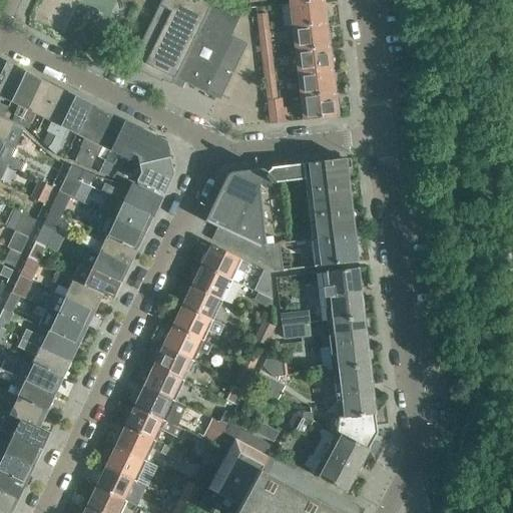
[(172,76),(218,99),(244,43),(228,35),(235,19),(234,14),(208,1),(208,0),(161,0),(129,65),(160,80),(160,79),(169,82),(172,76)]
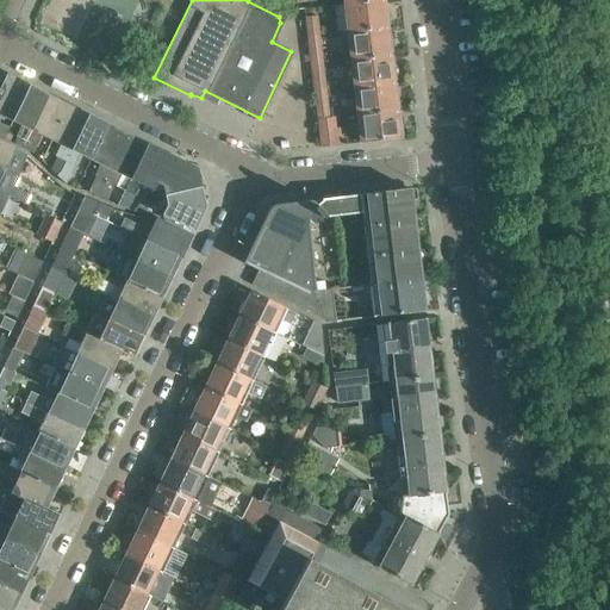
[(346,31),(386,26),(386,24),(388,24),(386,11),(385,12),(383,0),(371,0),(342,4),(346,31)]
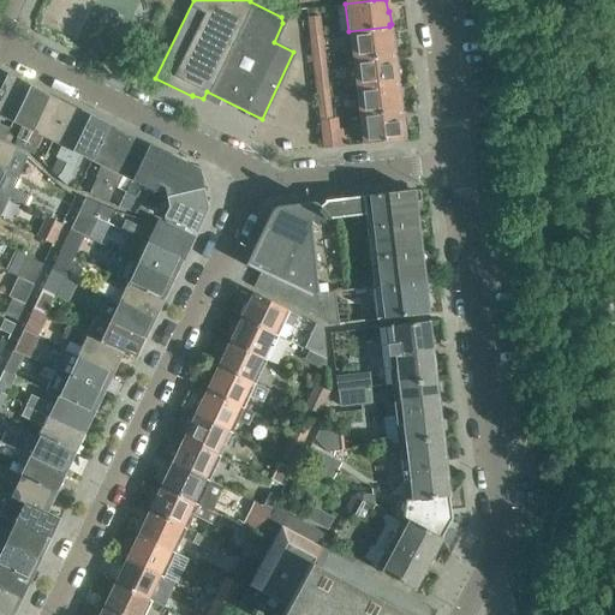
[(320,17),(308,18),(310,36),(321,35),(320,17)]
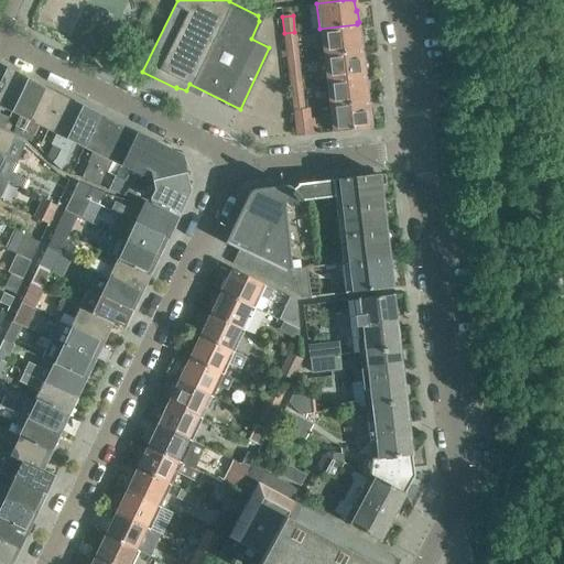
[(358,36),(357,24),(320,29),(323,54),(360,50),(359,47),(362,47),(360,35),(358,36)]
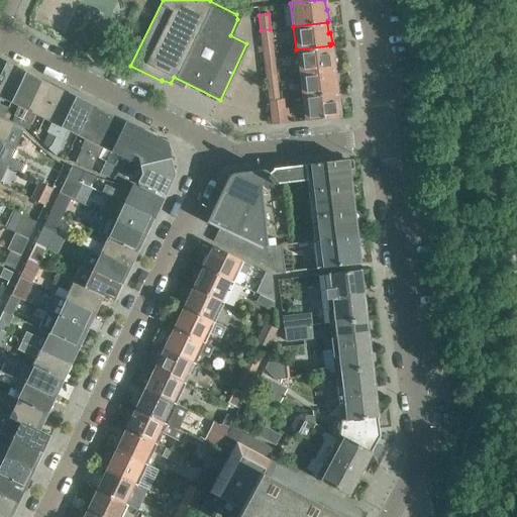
[(273,53),(270,29),(261,30),(263,54),(273,53)]
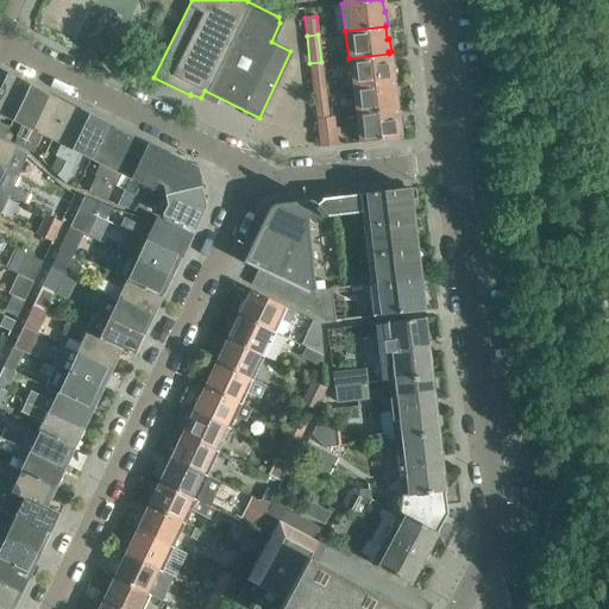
[(349,58),(352,87),(391,82),(391,80),(394,80),(393,67),(390,67),(389,54),(349,58)]
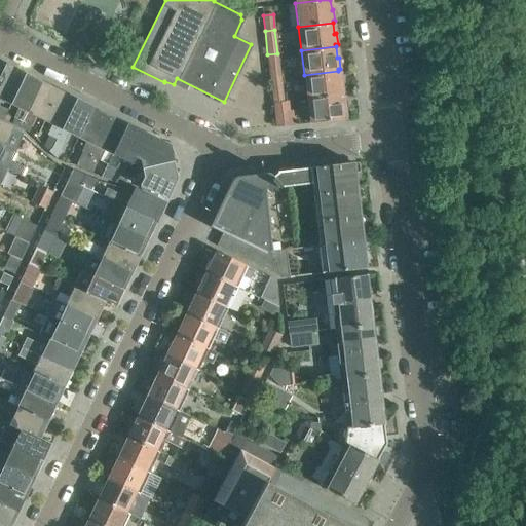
[(280,78),(277,53),(267,54),(270,79),(280,78)]
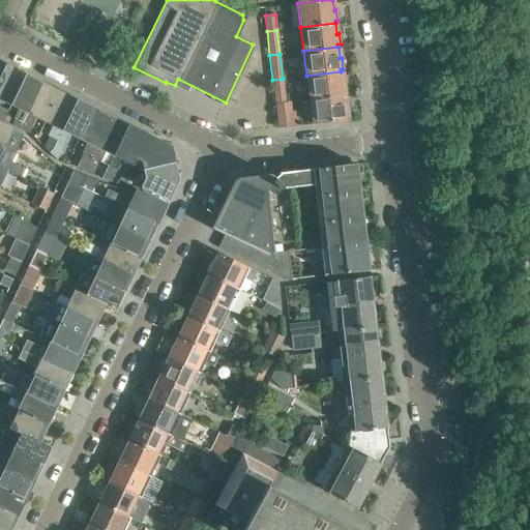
[(0,105),(2,101),(9,105),(24,74),(18,69),(17,71),(6,66),(3,72),(2,71),(0,75),(0,105)]
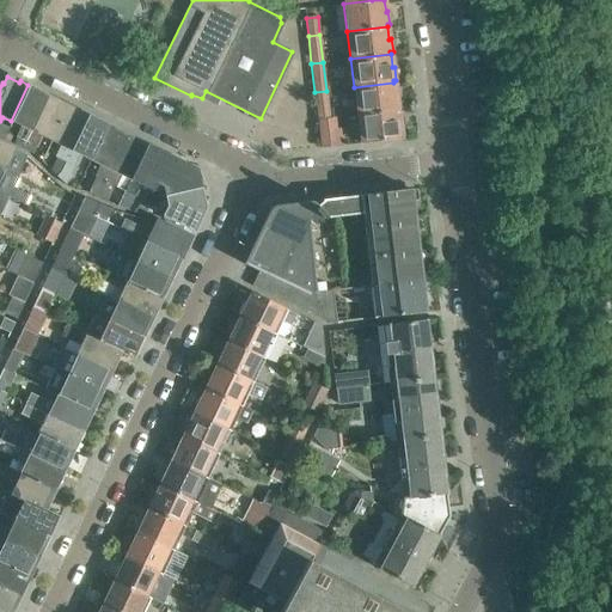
[(354,87),(356,115),(397,110),(397,108),(399,108),(398,95),(396,96),(393,83),(354,87)]
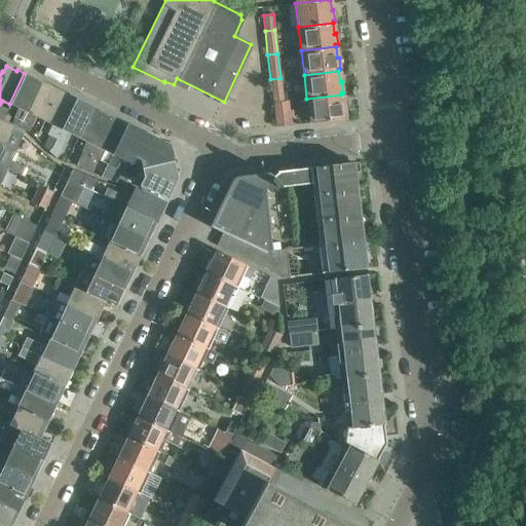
[(24,73),(9,104),(17,108),(11,120),(21,124),(40,83),(31,78),(32,76),(24,73)]
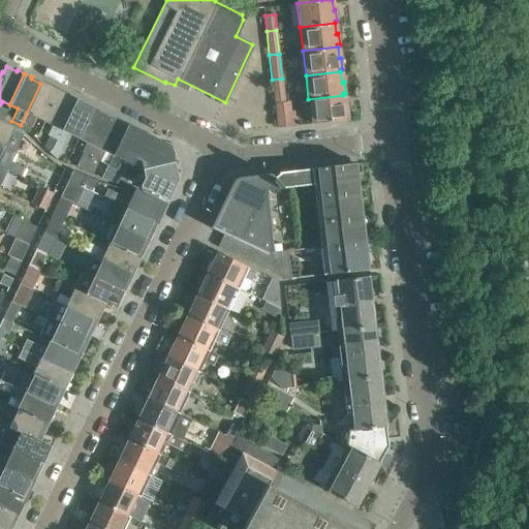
[(275,104),(284,103),(282,79),(272,80),(275,104)]
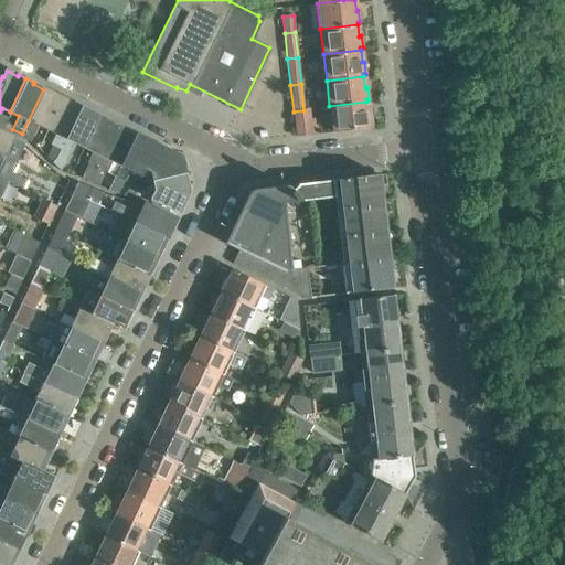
[(43,89),(22,134),(31,138),(38,125),(46,129),(63,96),(55,93),(54,95),(43,89)]
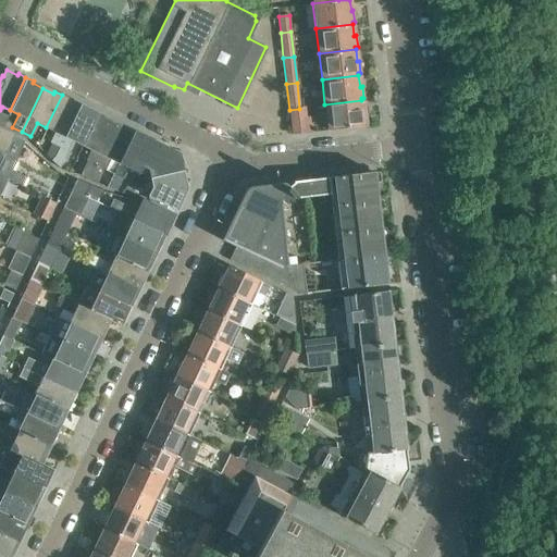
[(52,161),(79,107),(69,101),(70,99),(62,95),(46,127),(56,133),(45,153),(52,161)]
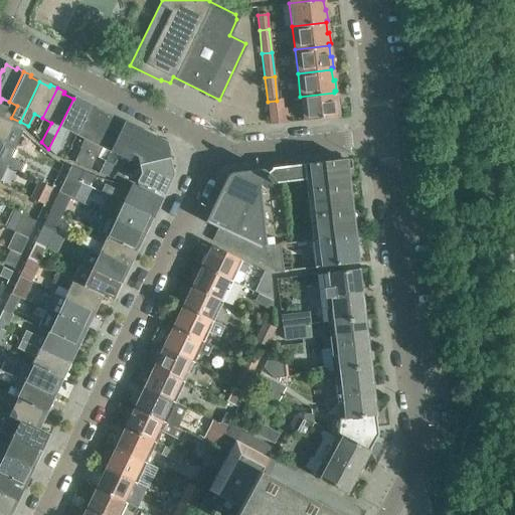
[(303,121),(337,117),(337,114),(338,114),(337,103),(335,103),(334,93),(300,97),(303,121)]
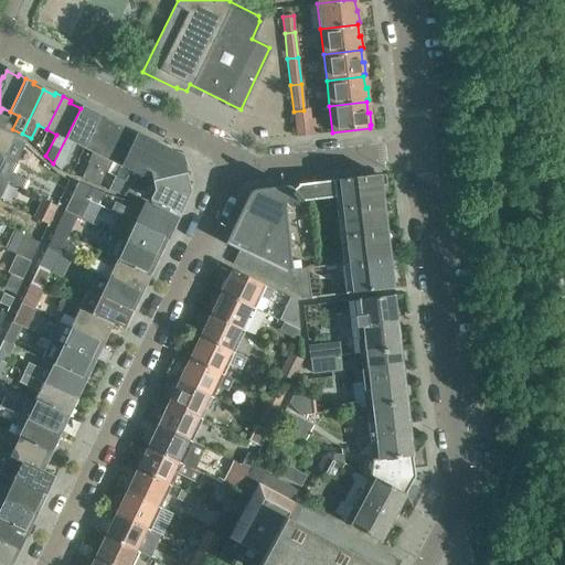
[(83,148),(99,115),(92,110),(91,113),(81,108),(53,163),(61,171),(74,144),(83,148)]
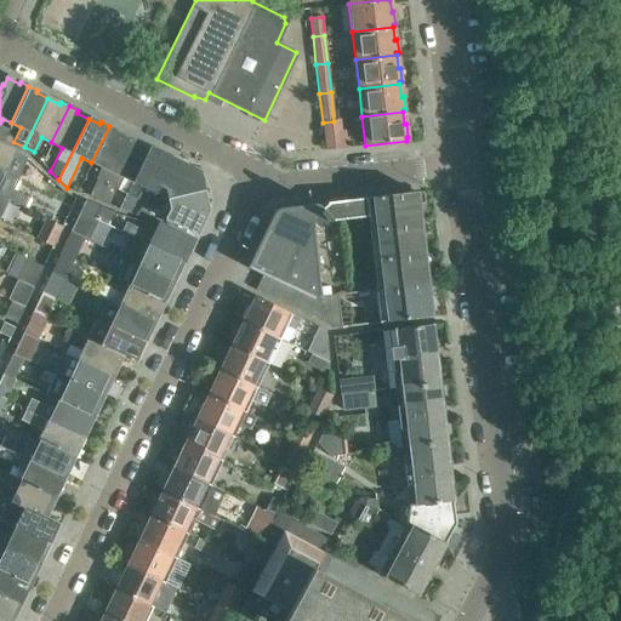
[(340,120),(334,121),(323,123),(325,151),(349,148),(347,130),(341,130),(340,120)]
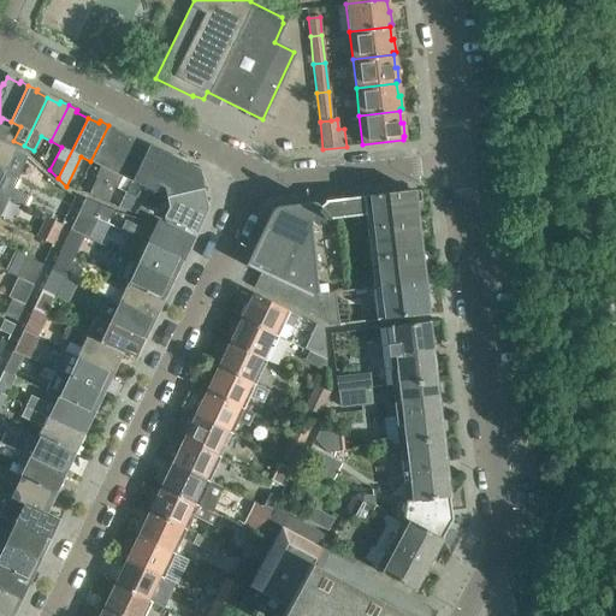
[(98,197),(126,136),(116,131),(117,129),(108,125),(90,161),(100,166),(88,193),(98,197)]
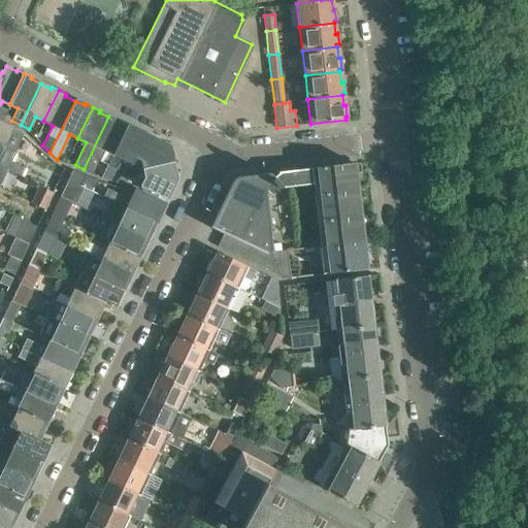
[(111,155),(127,124),(120,120),(119,122),(108,117),(84,169),(93,174),(103,151),(111,155)]
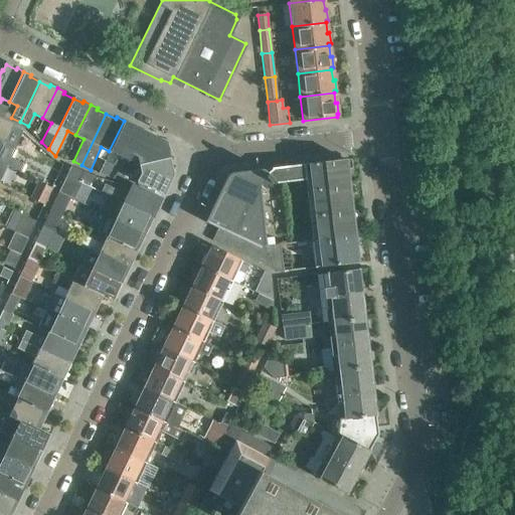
[(0,141),(1,142),(13,148),(17,140),(32,148),(34,143),(21,131),(0,120),(0,141)]
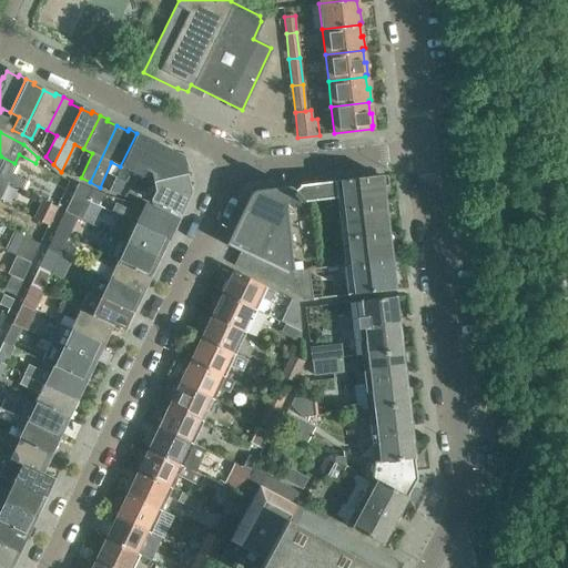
[(141,169),(154,144),(143,139),(144,137),(137,133),(120,166),(109,191),(119,194),(130,172),(140,176),(143,170),(141,169)]
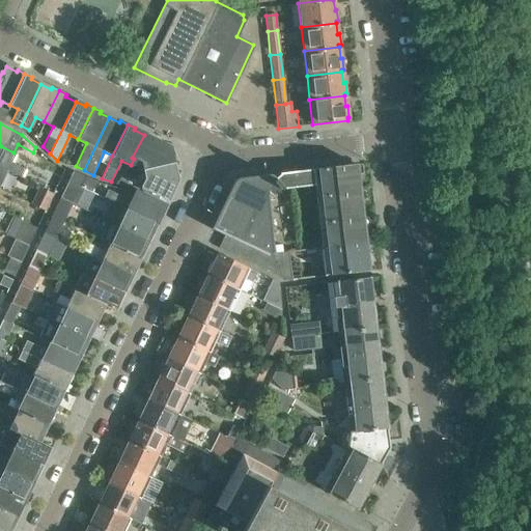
[(132,158),(134,159),(143,164),(145,170),(175,163),(173,155),(170,152),(168,147),(144,135),(132,158)]
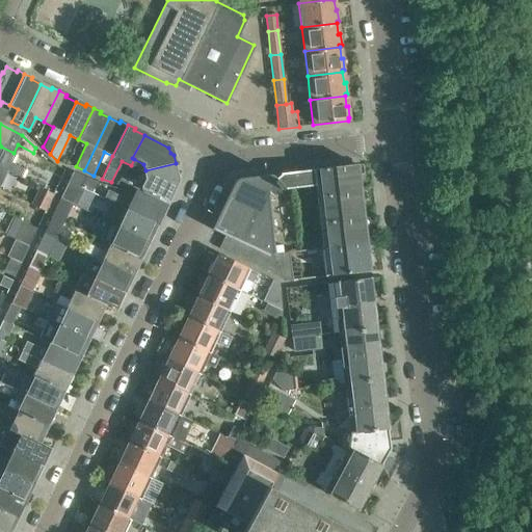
[(0,149),(1,147),(0,145),(0,167),(7,171),(7,170),(23,178),(26,169),(10,162),(10,161),(0,156),(0,149)]
